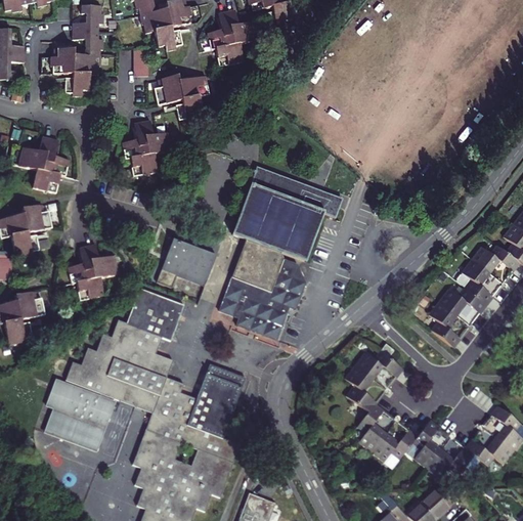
[(46,1),(51,0),(3,0),(5,10),(11,8),(12,10),(22,8),(20,4),(36,1),(37,5),(46,3),(46,1)]
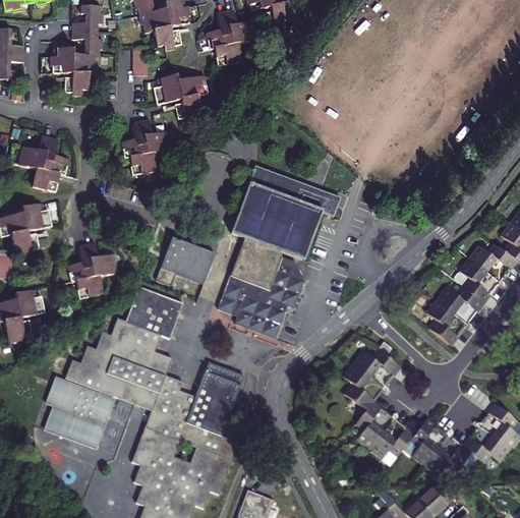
[(159,10),(155,11),(152,0),(133,0),(135,8),(137,7),(141,23),(142,23),(145,32),(154,30),(157,46),(164,44),(165,50),(174,48),(173,45),(180,44),(179,37),(178,32),(177,30),(170,32),(170,26),(172,25),(181,23),(188,22),(187,15),(188,15),(187,6),(184,6),(183,0),(170,0),(170,2),(164,3),(165,9),(159,10)]
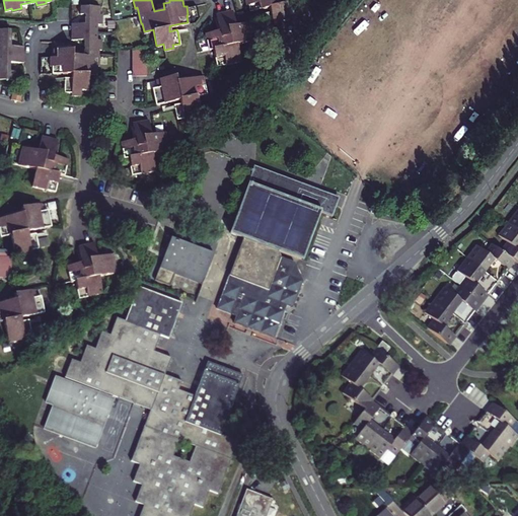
[(264,12),(265,15),(267,25),(273,24),(274,27),(283,25),(282,20),(288,18),(285,3),(294,1),(294,0),(245,0),(246,3),(248,4),(249,10),(269,6),(270,11),(264,12)]
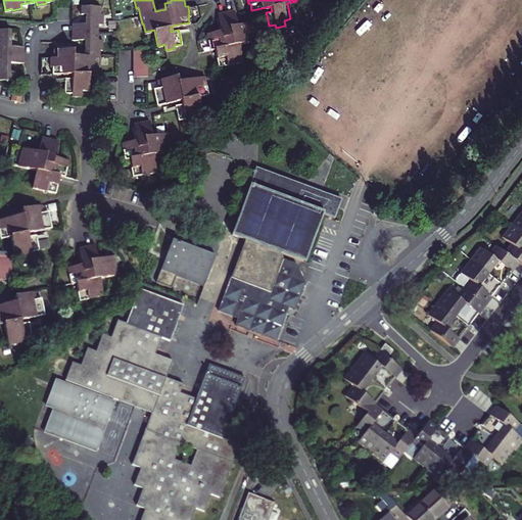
[(99,64),(99,55),(99,48),(102,48),(102,39),(98,39),(98,24),(103,22),(102,13),(100,13),(100,5),(81,5),(81,13),(85,13),(85,22),(72,22),(72,26),(72,34),(72,39),(85,39),(85,55),(80,55),(74,55),(74,49),(63,48),(54,48),(53,56),(50,56),(50,65),(52,65),(52,73),(73,74),(72,78),(64,78),(64,80),(64,83),(53,83),(53,92),(72,92),(72,95),(81,95),(81,89),(88,89),(89,73),(97,74),(98,64),(99,64)]
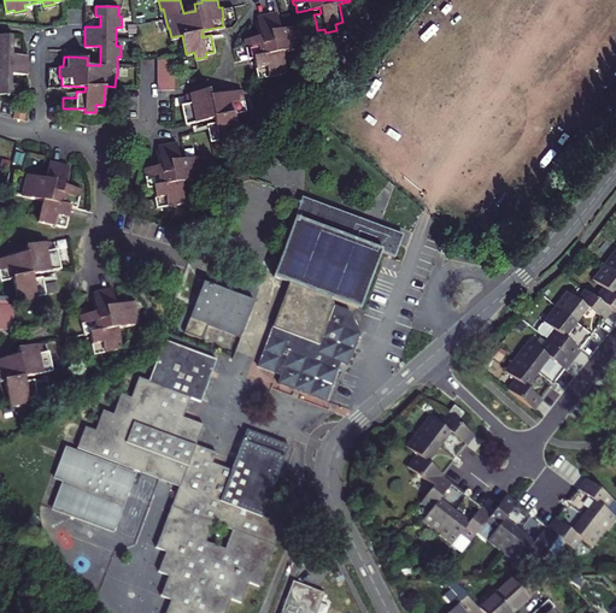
[(244,39),(248,57),(253,56),(258,76),(286,71),(281,51),(303,46),(298,24),(280,28),(276,11),(258,16),(262,35),(244,39)]
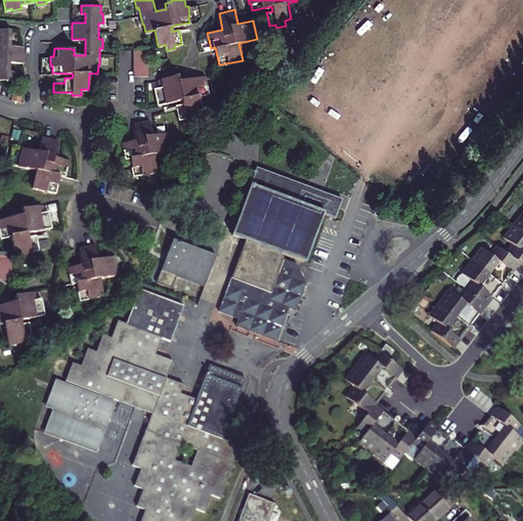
[(10,28),(0,28),(0,78),(14,79),(14,71),(9,71),(10,61),(23,61),(23,57),(23,53),(23,50),(23,45),(11,45),(10,28)]
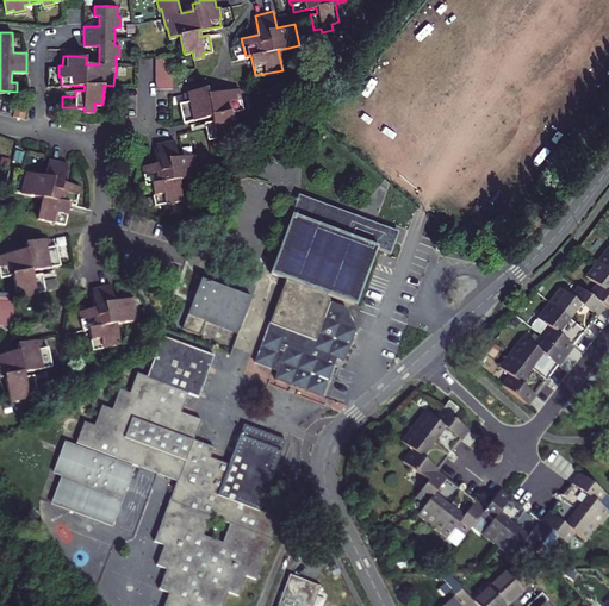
[(171,89),(171,73),(171,66),(171,56),(155,56),(155,89),(171,89)]
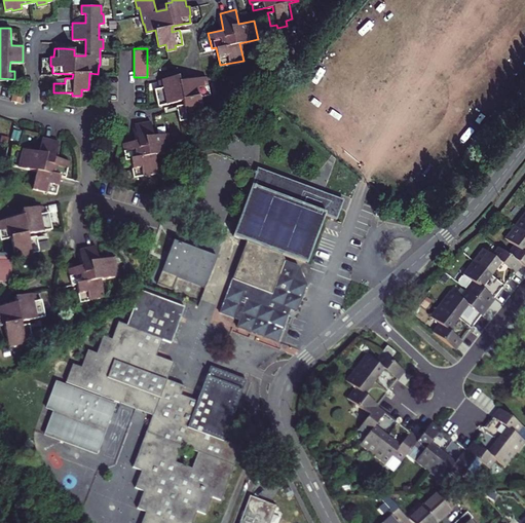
[(205,75),(179,81),(178,76),(158,80),(159,87),(155,88),(158,102),(158,104),(183,99),(184,104),(187,118),(187,120),(203,117),(198,96),(210,94),(205,75)]
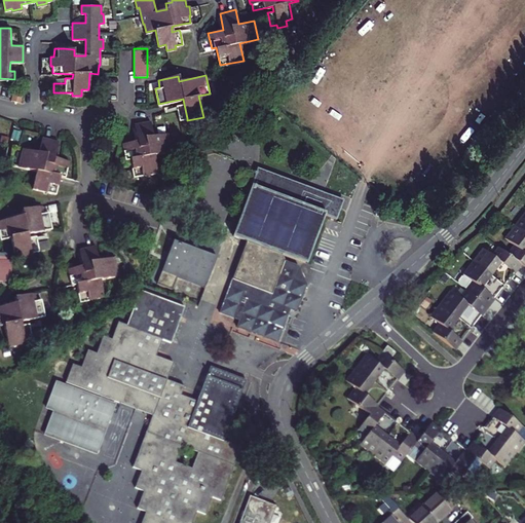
[(180,119),(187,118),(184,104),(177,106),(180,119)]
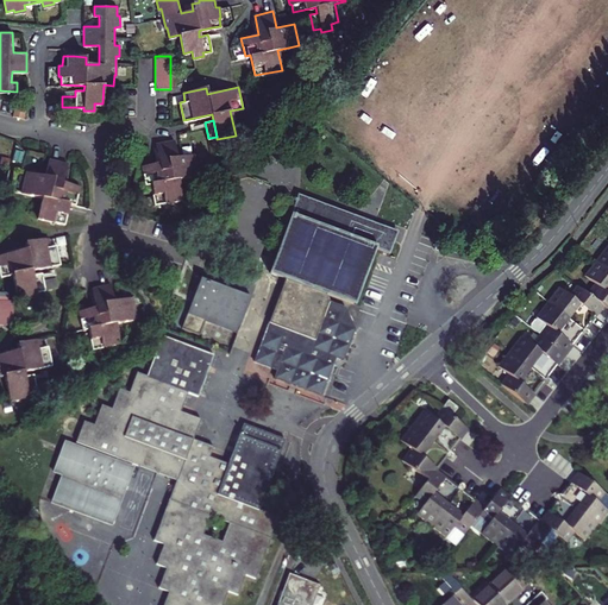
[(199,174),(195,153),(177,157),(174,139),(156,142),(158,161),(140,163),(144,184),(151,183),(155,202),(181,199),(179,177),(199,174)]
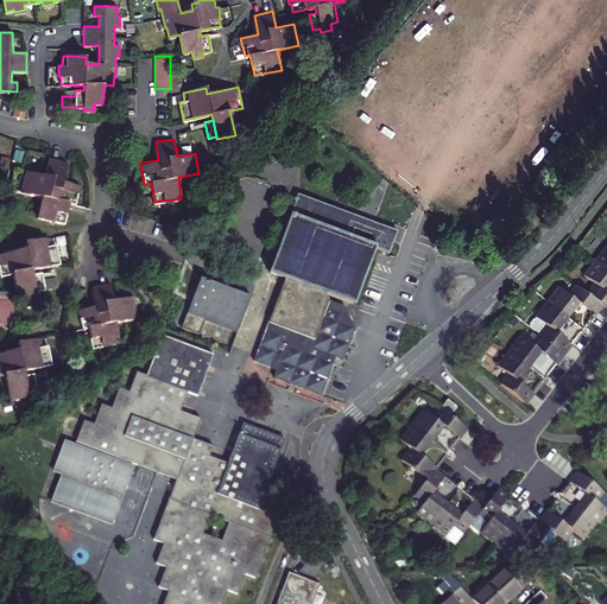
[(65,216),(67,210),(68,205),(68,202),(74,203),(78,184),(70,183),(62,180),(64,169),(67,161),(48,158),(44,175),(36,172),(26,170),(21,191),(42,196),(37,216),(63,222),(65,216)]
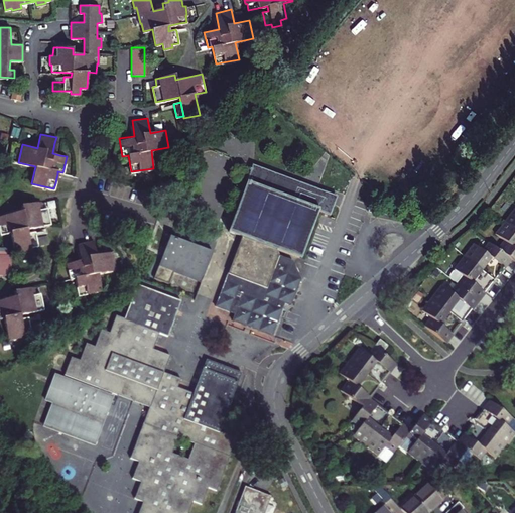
[(228,231),(241,235),(275,248),(301,258),(318,210),(329,213),(336,196),(266,169),(260,186),(246,181),(228,231)]
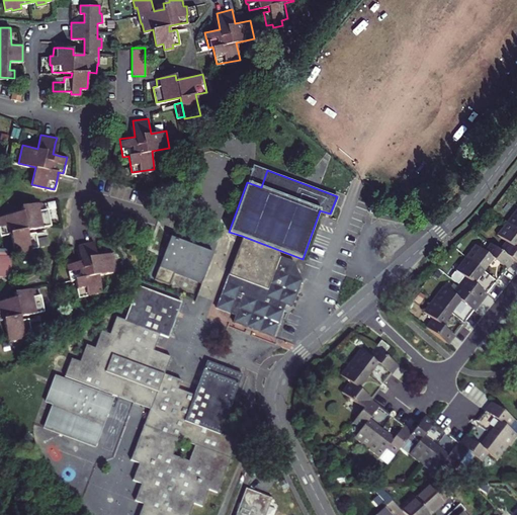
[(49,244),(47,235),(41,236),(36,237),(34,232),(28,234),(27,229),(30,228),(41,226),(51,224),(47,208),(42,208),(40,201),(22,205),(23,211),(17,212),(9,215),(1,216),(0,216),(0,230),(1,234),(11,232),(15,253),(31,250),(31,247),(49,244)]
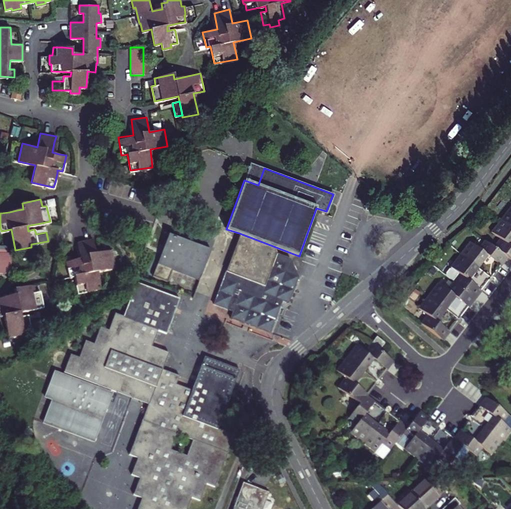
[(469,240),(459,253),(449,266),(443,274),(452,281),(446,288),(438,282),(418,307),(427,314),(420,323),(442,340),(448,332),(456,321),(461,315),(469,304),(481,288),(487,280),(493,273),(500,263),(506,256),(510,260),(510,207),(510,206),(490,231),(499,238),(492,246),(484,239),(477,246),(469,240)]
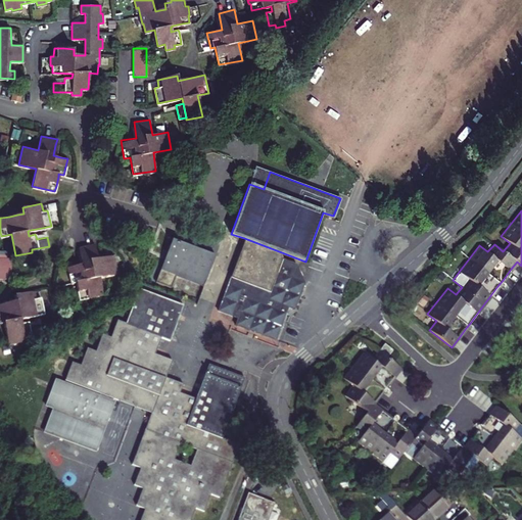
[(203,283),(216,252),(172,235),(155,278),(172,284),(176,272),(203,283)]
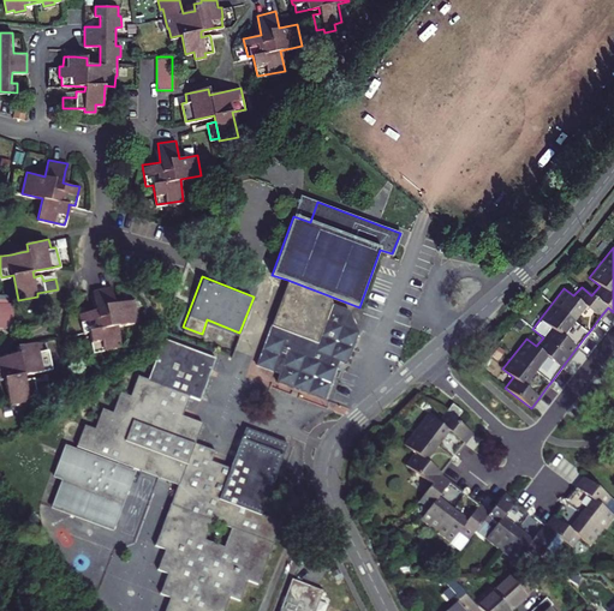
[(287,280),(270,325),(286,331),(284,340),(314,351),(331,357),(352,349),(359,331),(350,311),(332,305),(328,295),(287,280)]
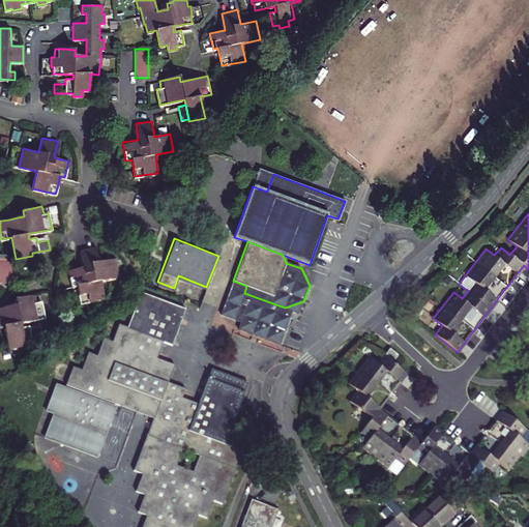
[(78,289),(79,294),(80,298),(80,302),(104,297),(99,280),(118,275),(114,258),(105,260),(98,261),(95,246),(80,250),(82,255),(84,266),(72,268),(69,269),(72,286),(77,285),(78,289)]
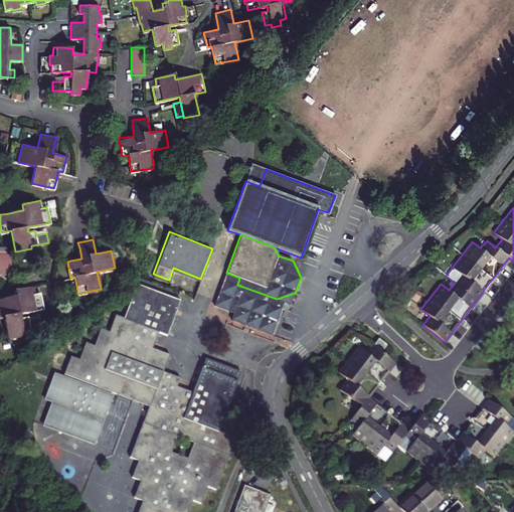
[(0,272),(11,273),(10,266),(10,250),(0,250),(0,272)]
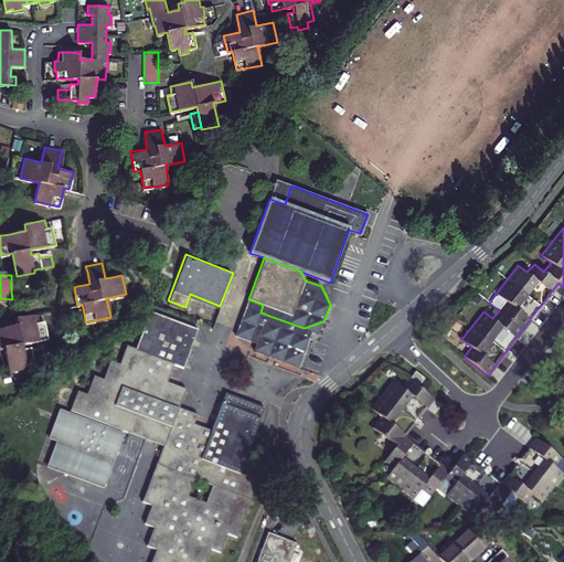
[(248,299),(245,307),(261,313),(263,305),(248,299)]
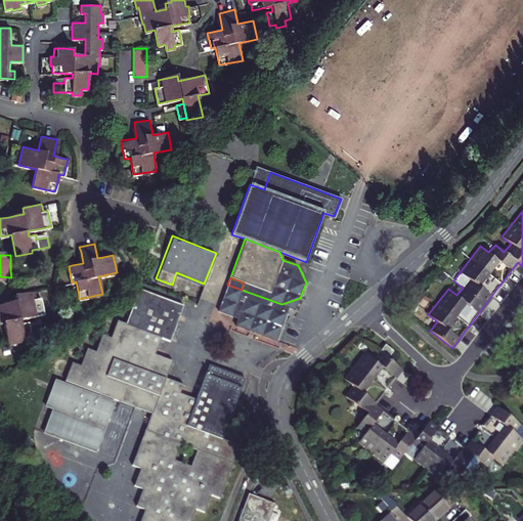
[(242,290),(227,285),(217,311),(237,318),(245,298),(240,295),(242,290)]
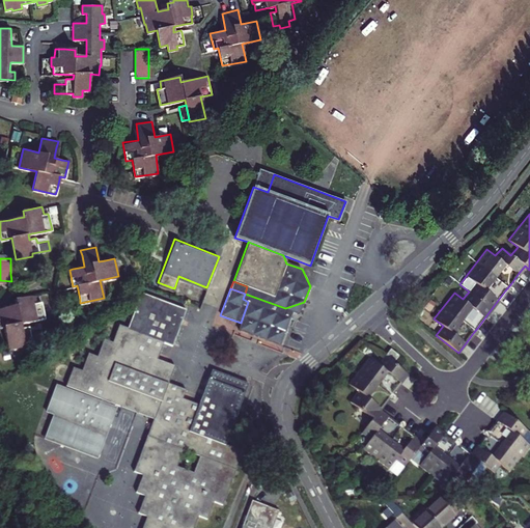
[(145,493),(139,510),(147,513),(141,527),(184,527),(185,527),(187,527),(193,527),(199,512),(208,517),(215,499),(224,502),(244,448),(226,442),(241,405),(242,403),(249,381),(236,376),(213,367),(200,401),(184,395),(187,387),(169,381),(176,363),(159,356),(165,339),(173,343),(187,307),(142,290),(129,325),(120,322),(105,336),(99,353),(89,350),(83,367),(74,364),(66,383),(103,396),(101,400),(56,384),(48,409),(56,411),(48,434),(49,436),(96,454),(116,401),(155,416),(135,469),(143,472),(137,490),(145,493)]
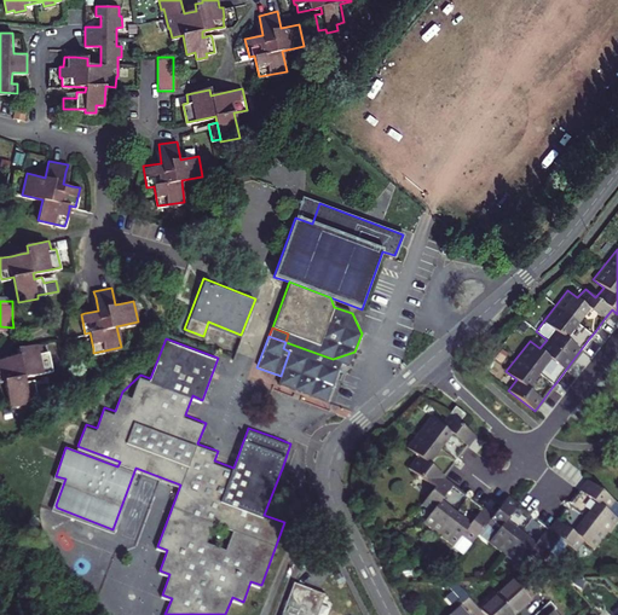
[(283,348),(289,352),(339,369),(341,363),(333,359),(316,353),(286,342),(283,348)]
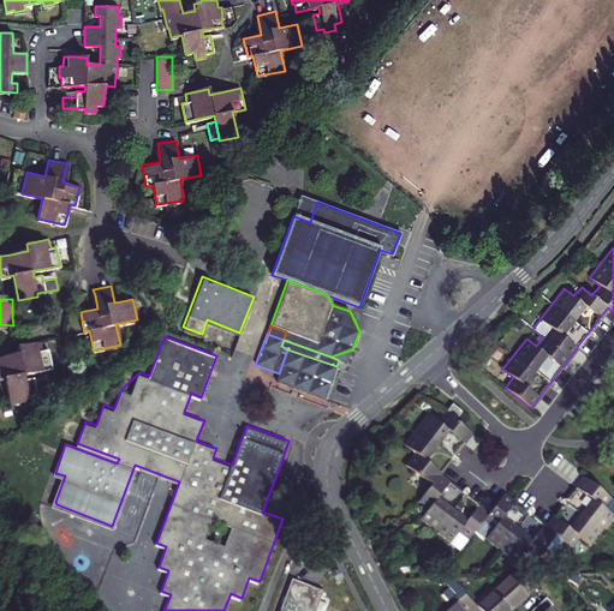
[(0,377),(5,377),(11,402),(29,399),(29,395),(36,393),(35,385),(33,377),(25,378),(24,372),(27,372),(40,370),(52,367),(48,348),(42,349),(40,341),(18,346),(19,352),(15,353),(4,355),(0,357),(0,377)]
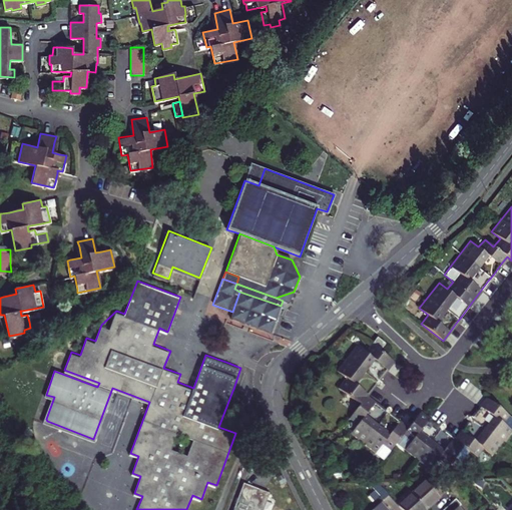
[(281,306),(239,292),(232,312),(230,316),(272,332),(281,306)]
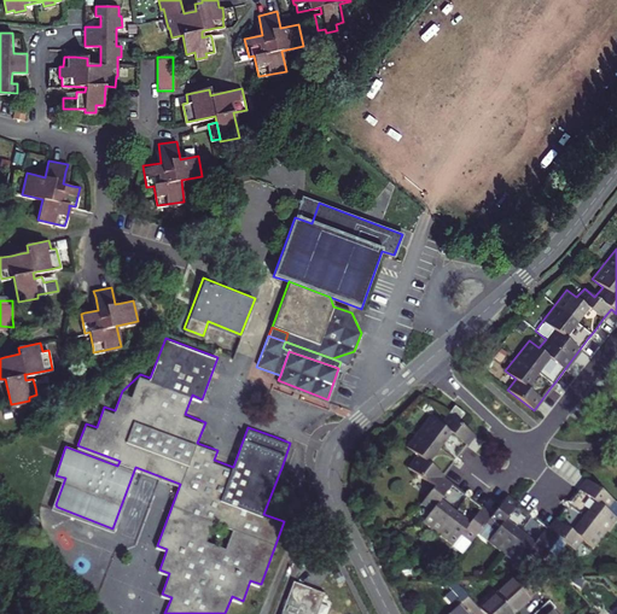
[(448,413),(458,421),(464,413),(454,405),(448,413)]
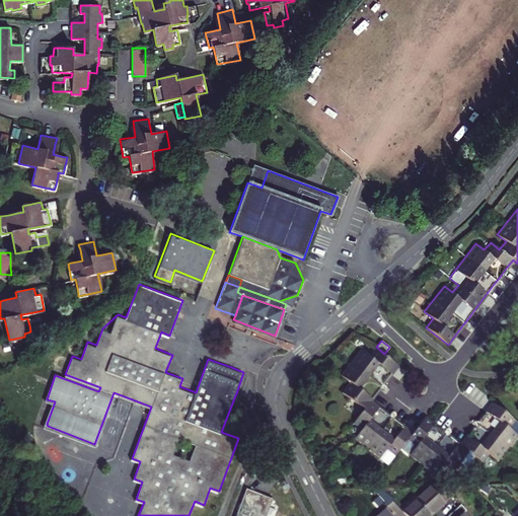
[(468,435),(460,446),(456,443),(452,440),(448,437),(439,430),(428,422),(424,418),(413,433),(407,428),(394,419),(387,414),(375,404),(370,400),(372,396),(379,388),(383,382),(393,369),(397,364),(391,359),(384,354),(376,347),(369,356),(360,349),(340,374),(350,382),(342,391),(363,409),(352,422),(362,429),(354,439),(379,458),(387,448),(395,455),(408,440),(416,446),(410,455),(435,474),(442,466),(452,474),(468,452),(483,463),(490,454),(498,461),(517,435),(509,429),(516,420),(494,402),(489,409),(478,422),(473,429),(468,435)]
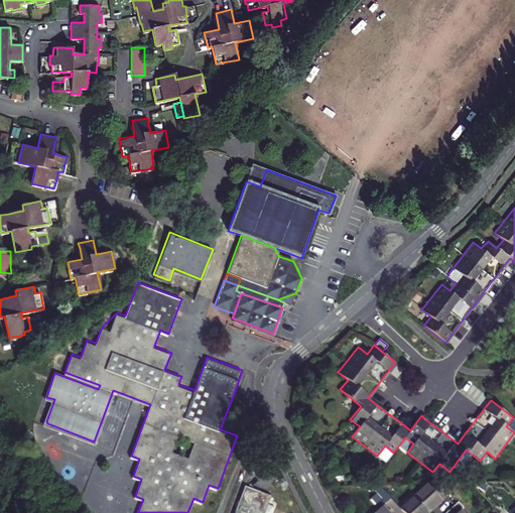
[(376,483),(376,498),(386,498),(385,483),(376,483)]
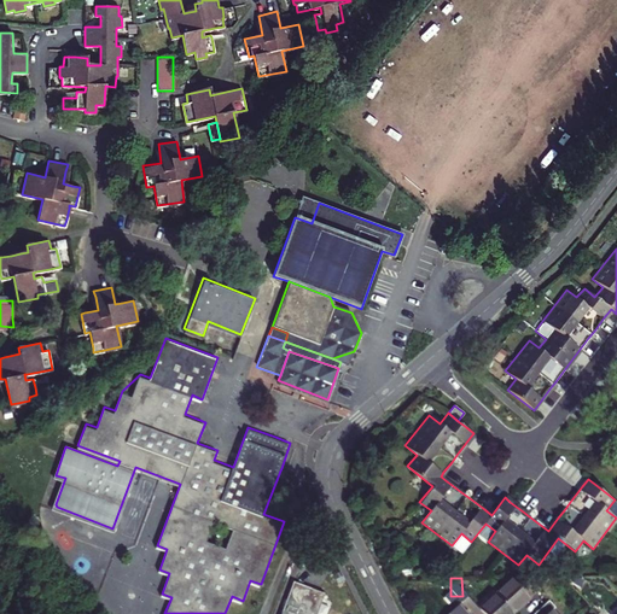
[(315,613),(324,592),(292,580),(279,613),(315,613)]
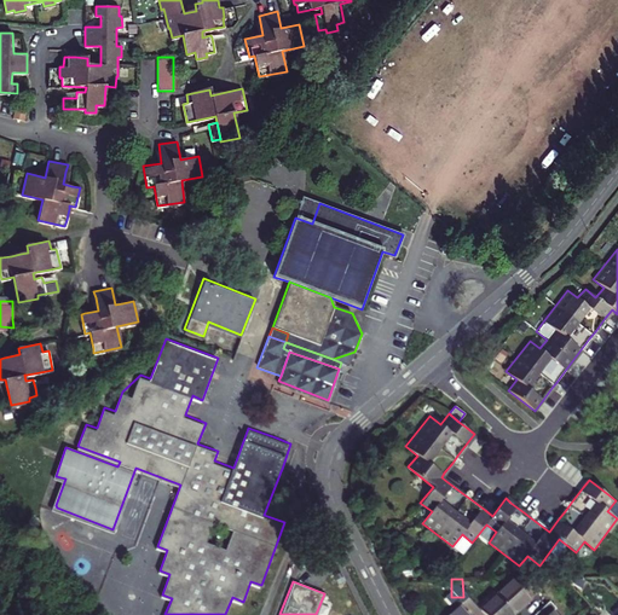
[(480,610),(484,614),(509,614),(514,611),(519,607),(506,591),(498,597),(497,595),(480,610)]
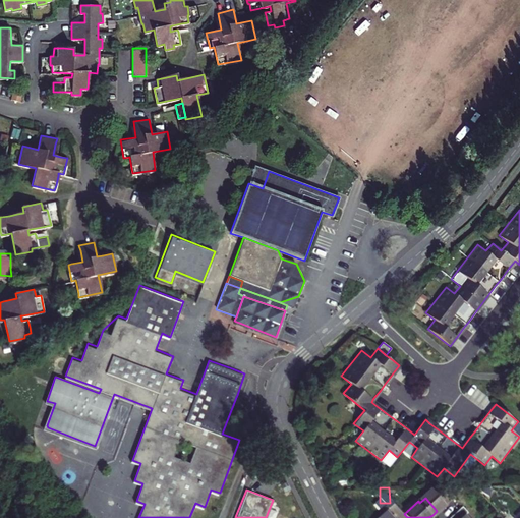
[(449,517),(467,517),(464,514),(467,512),(462,506),(449,517)]
